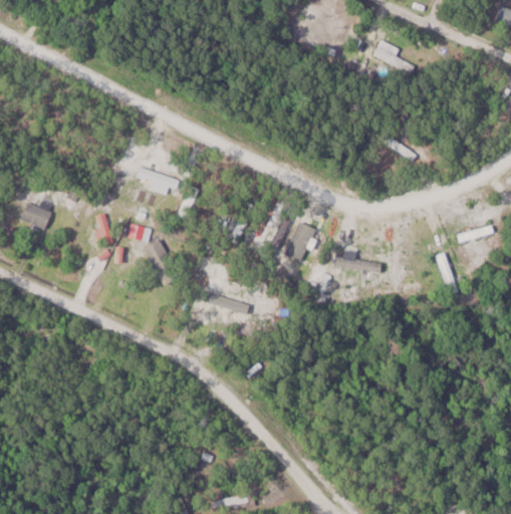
[(510,25),(510,8),(502,4),(495,18),(510,25)]
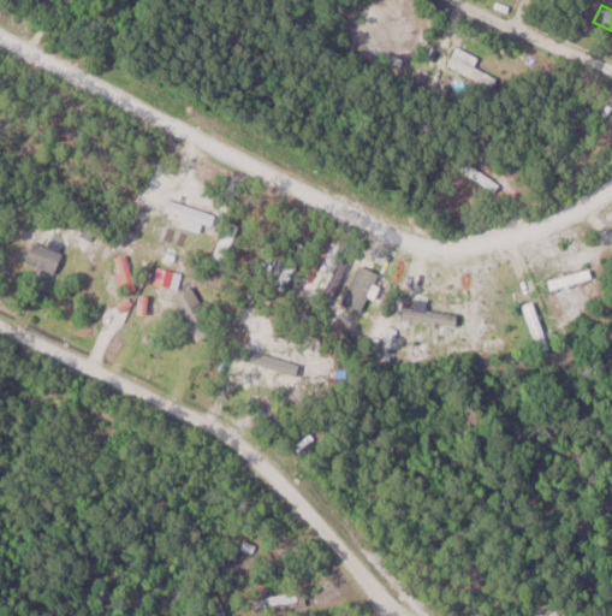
[(499,76),(458,47),(447,61),(488,90),(499,76)]
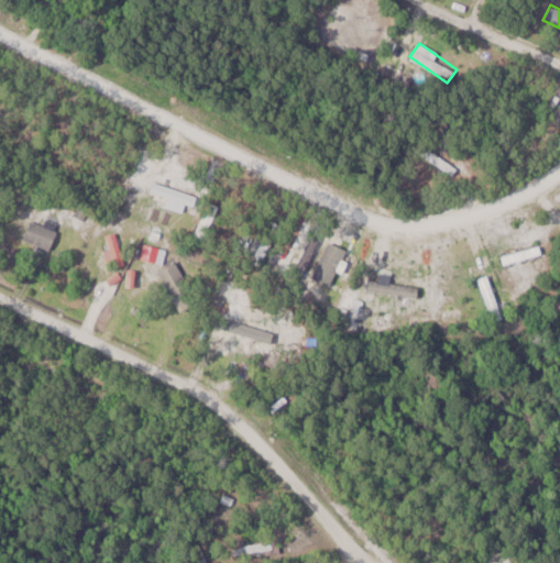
[(458,167),(429,152),(424,161),(452,176),(458,167)]
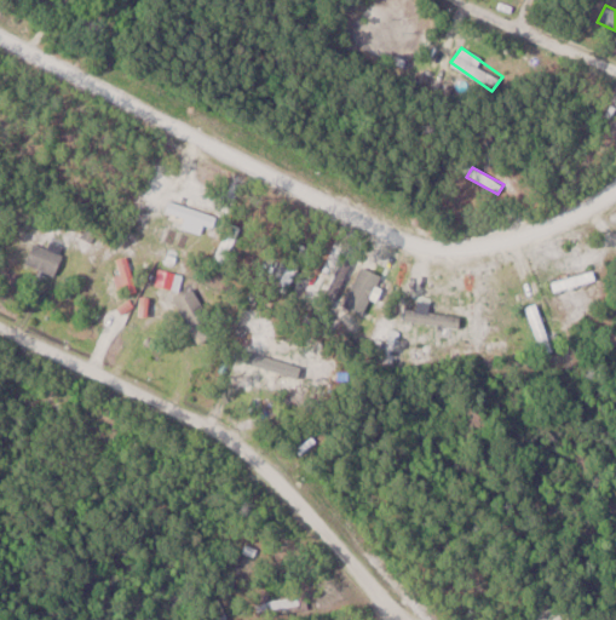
[(168,202),(166,213),(214,228),(219,214),(180,202),(179,205),(168,202)]
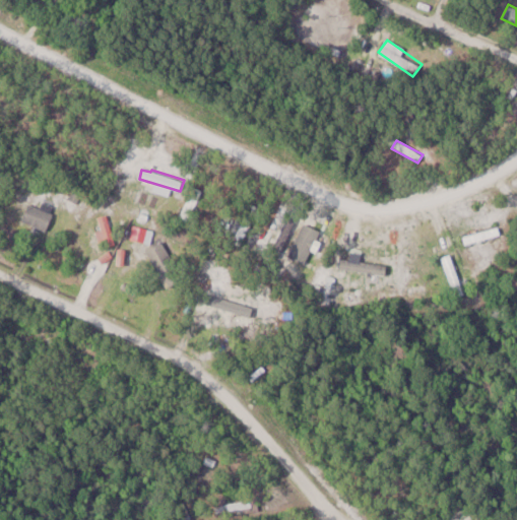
[(178,216),(188,221),(202,191),(192,186),(178,216)]
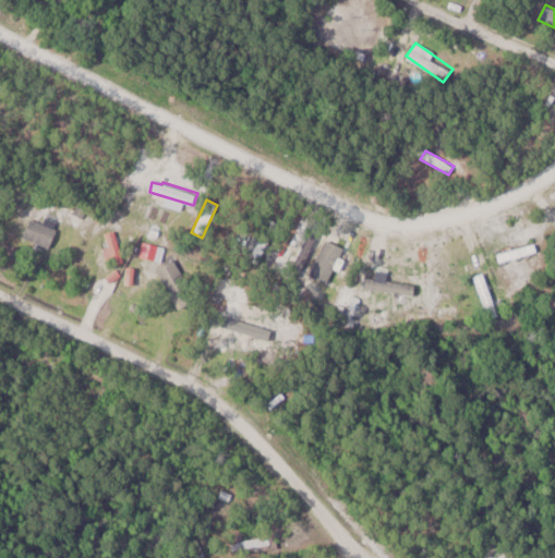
[(28,218),(21,238),(48,249),(59,220),(45,215),(41,223),(28,218)]
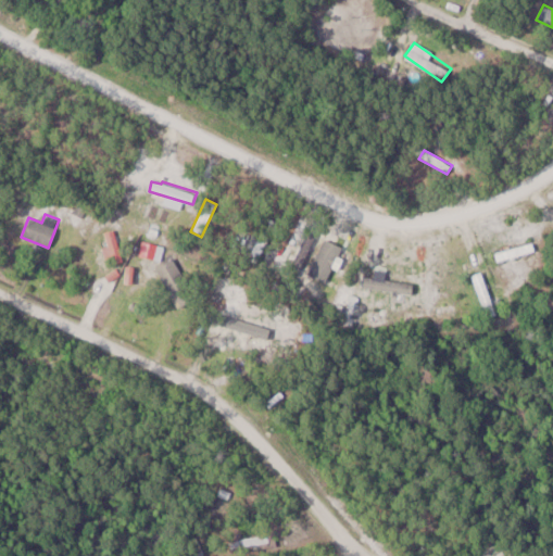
[(535,250),(531,242),(497,254),(499,262),(535,250)]
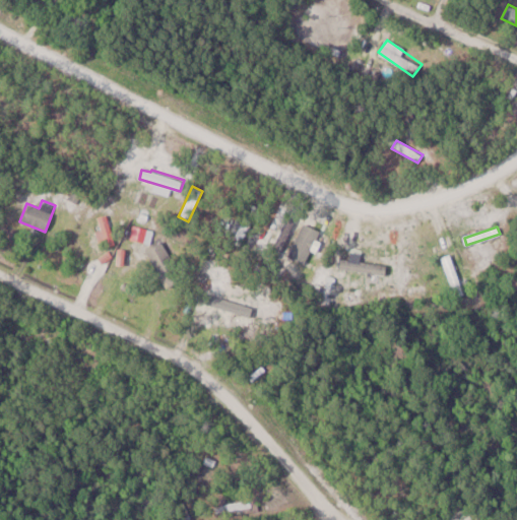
[(184,277),(158,241),(143,252),(169,288),(184,277)]
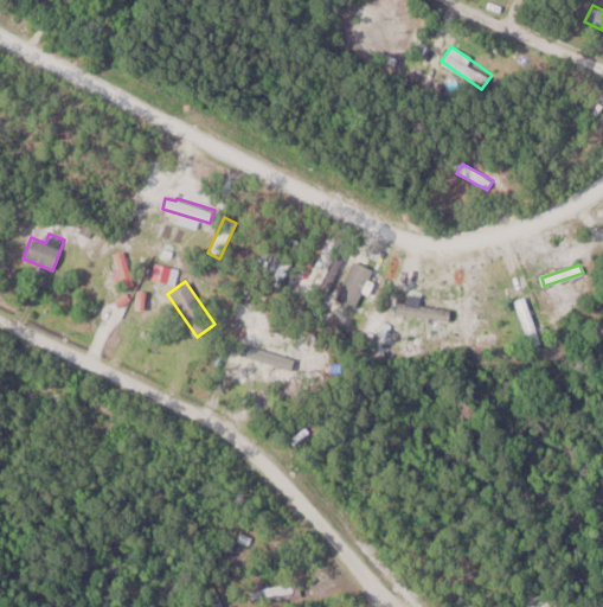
[(541,343),(525,298),(514,301),(531,347),(541,343)]
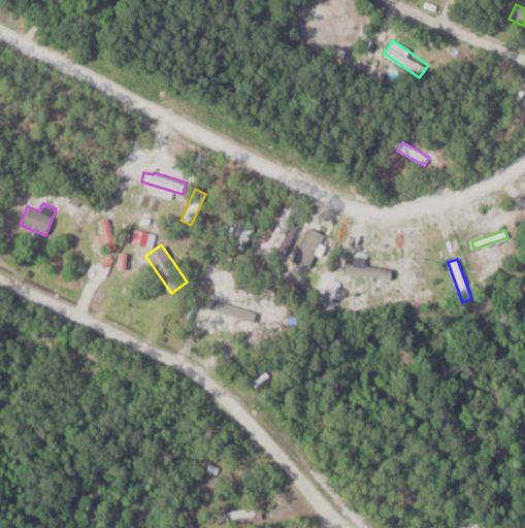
[(254,510),(220,510),(220,519),(254,519),(254,510)]
